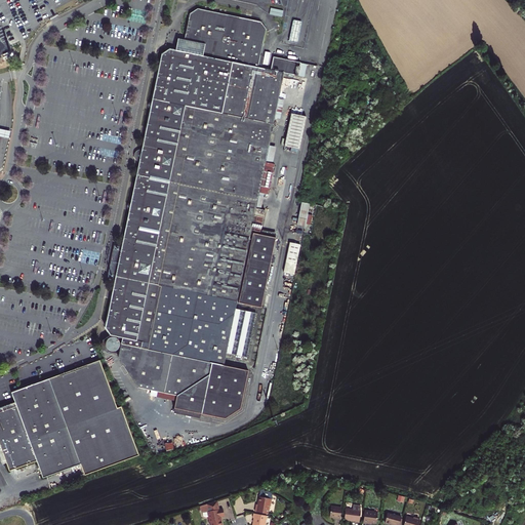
[(275,238),(261,235),(261,231),(260,231),(265,210),(260,209),(255,208),(258,193),(265,194),(268,195),(274,164),(273,164),(265,162),(268,146),(274,118),(276,106),(282,107),(305,111),(311,81),(304,79),(307,65),(274,57),(271,71),(260,69),(257,68),(260,56),(266,30),(260,23),(197,9),(190,14),(185,40),(183,52),(175,51),(169,49),(161,54),(122,247),(115,280),(105,327),(111,335),(123,338),(118,358),(138,388),(151,391),(150,396),(159,398),(175,401),(173,413),(200,418),(201,413),(225,418),(240,408),(248,371),(242,369),(226,366),(237,309),(239,304),(260,308),(275,238)]
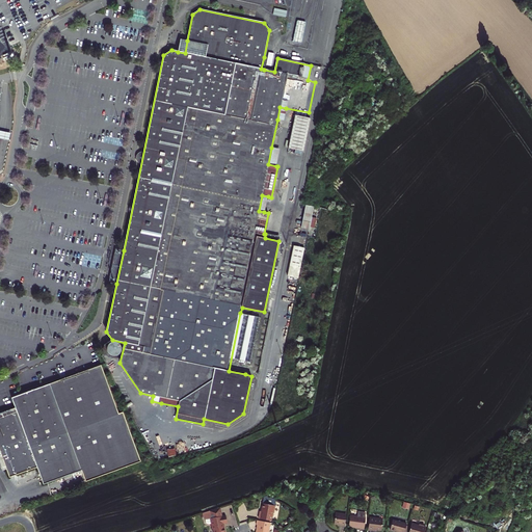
[(292,42),(301,44),(306,23),(297,21),(292,42)]
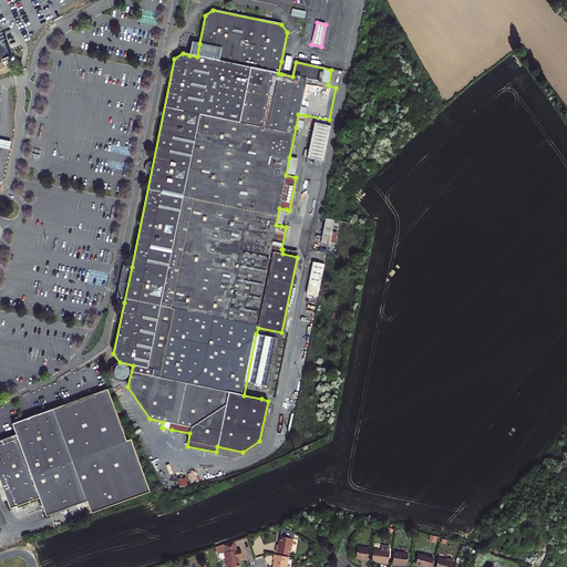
[(193,42),(189,55),(197,57),(199,43),(193,42)]
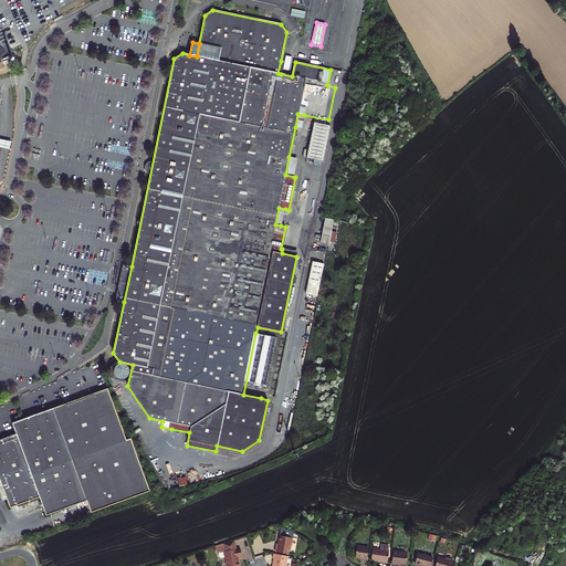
[(297,114),(295,127),(302,128),(304,115),(297,114)]
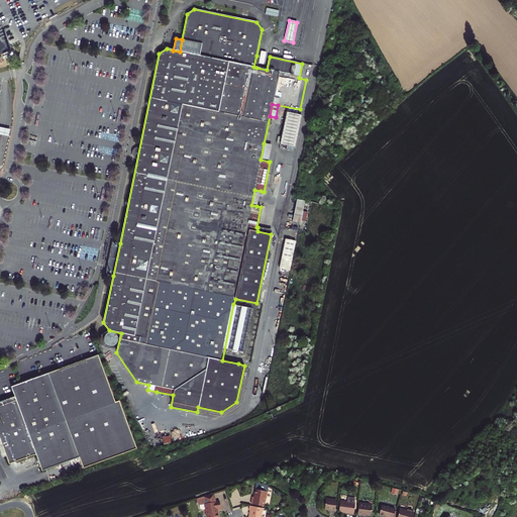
[(295,147),(301,115),(286,113),(280,145),(295,147)]
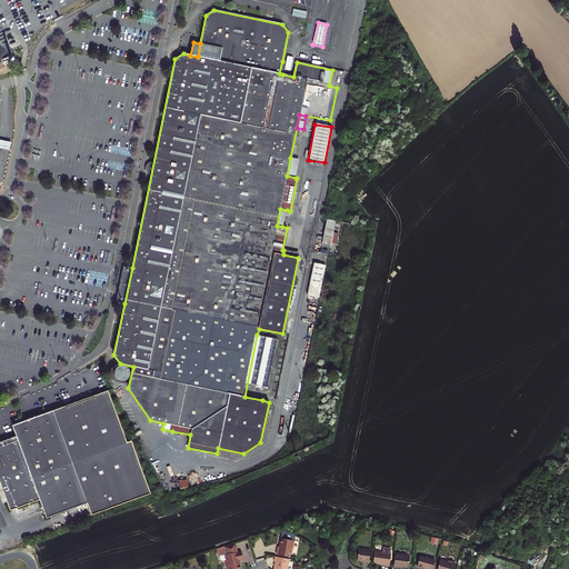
[(0,148),(10,151),(11,142),(1,140),(0,139),(0,148)]
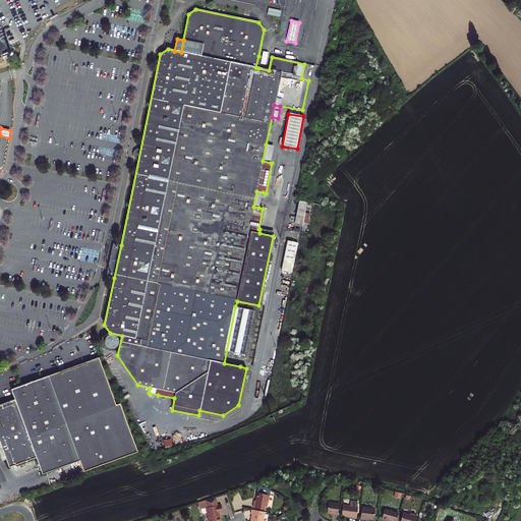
[(274,147),(266,145),(263,161),(271,163),(274,147)]
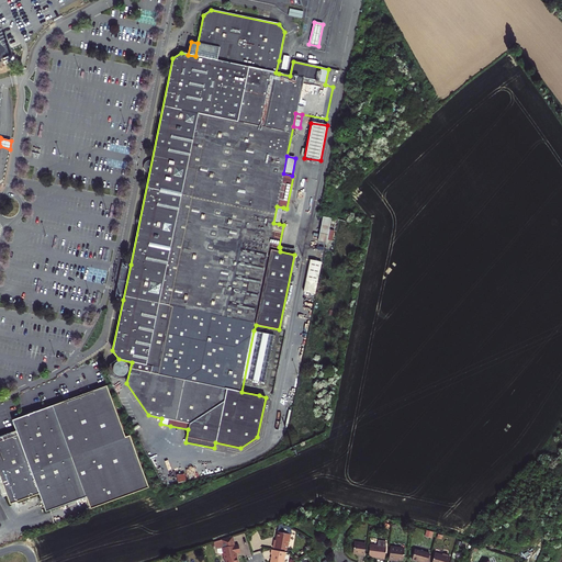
[(279,224),(283,208),(277,206),(273,223),(279,224)]
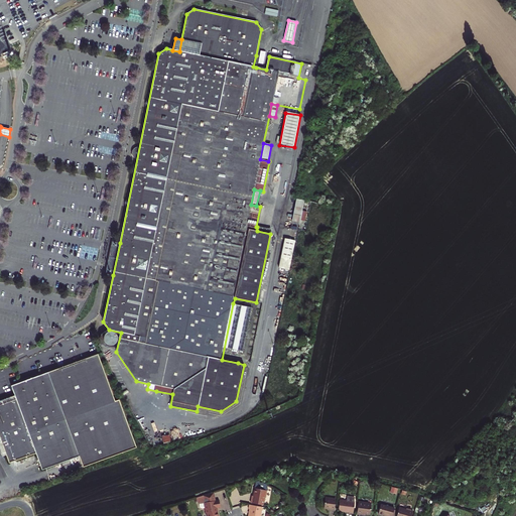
[(299,224),(300,220),(302,211),(304,201),(296,200),(292,222),(299,224)]
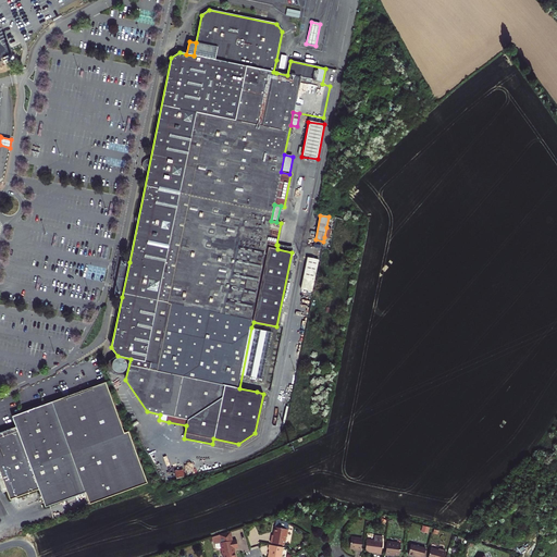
[(319,260),(308,258),(304,279),(314,281),(319,260)]
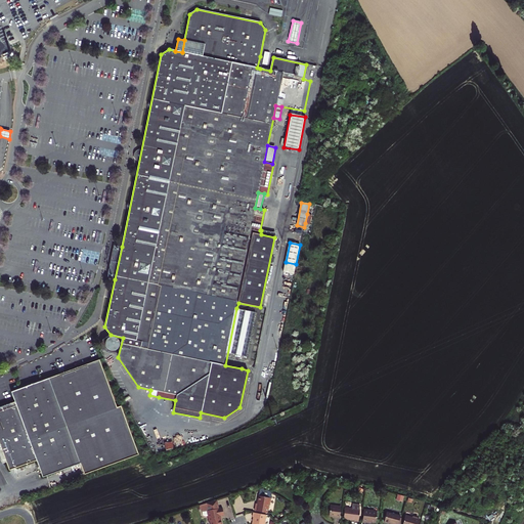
[(115,279),(122,247),(114,245),(107,277),(115,279)]
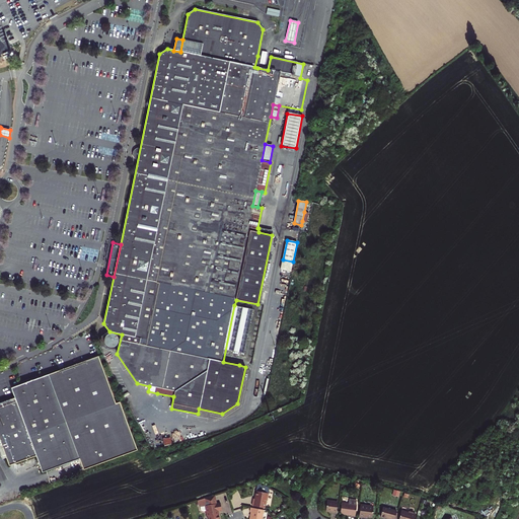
[(234,305),(223,362),(239,365),(250,309),(234,305)]
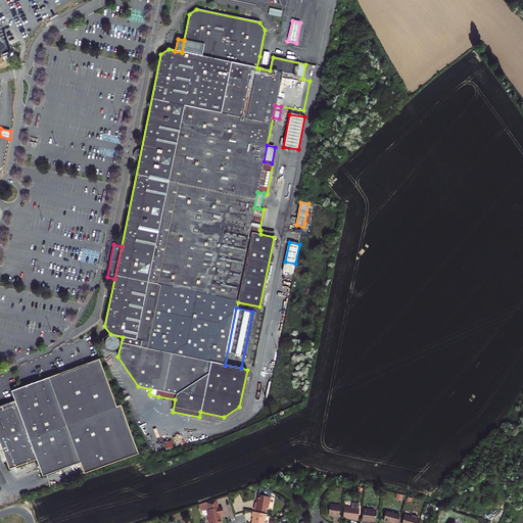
[(120,344),(120,343),(120,341),(119,340),(119,339),(117,338),(116,337),(115,337),(113,336),(112,336),(111,336),(109,336),(108,337),(107,338),(106,339),(106,340),(105,341),(105,343),(105,344),(106,345),(106,347),(107,347),(108,348),(109,349),(111,349),(112,350),(113,349),(114,349),(116,348),(117,348),(117,347),(119,345),(120,344)]
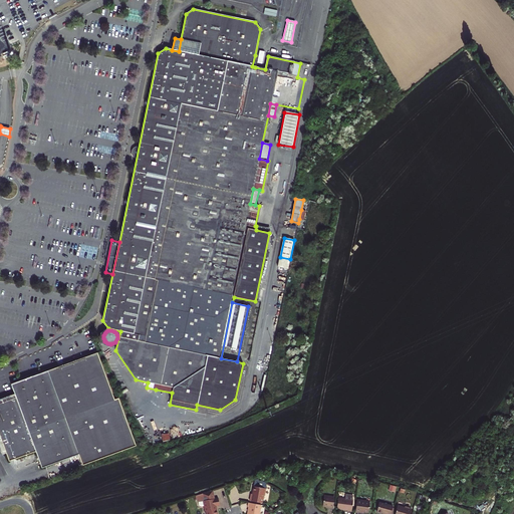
[(112,398),(94,351),(9,384),(11,390),(13,395),(0,399),(0,439),(6,454),(9,462),(36,451),(42,467),(78,454),(82,464),(135,444),(116,397),(112,398)]
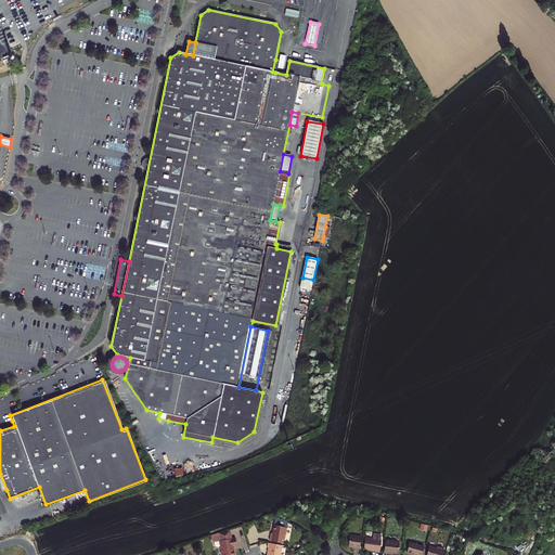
[(175,478),(183,476),(181,468),(173,470),(175,478)]
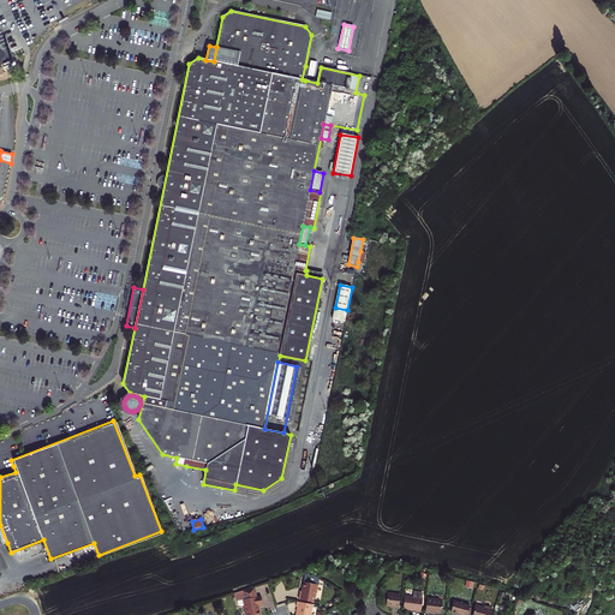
[(297,596),(296,599),(310,603),(312,593),(314,593),(316,578),(309,574),(302,574),(299,592),(298,591),(297,596)]
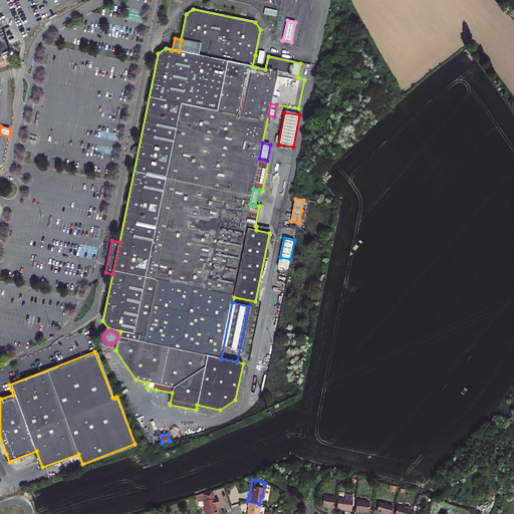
[(204,513),(215,513),(215,511),(214,507),(218,506),(216,499),(213,499),(211,491),(194,497),(195,501),(196,501),(197,507),(199,508),(202,507),(203,512),(204,512),(204,513)]
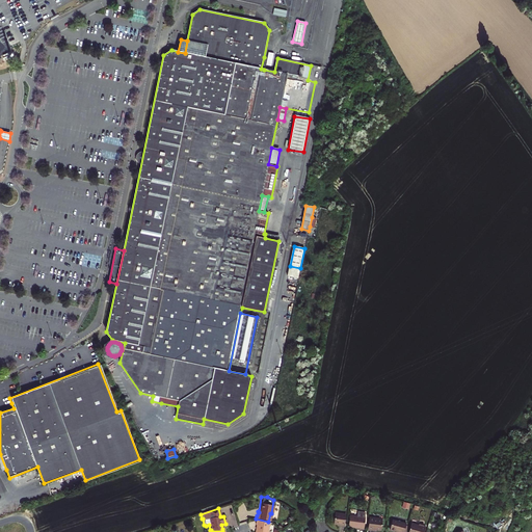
[(360,529),(364,530),(366,517),(365,517),(366,512),(358,511),(357,516),(350,515),(349,527),(354,528),(358,528),(360,529)]
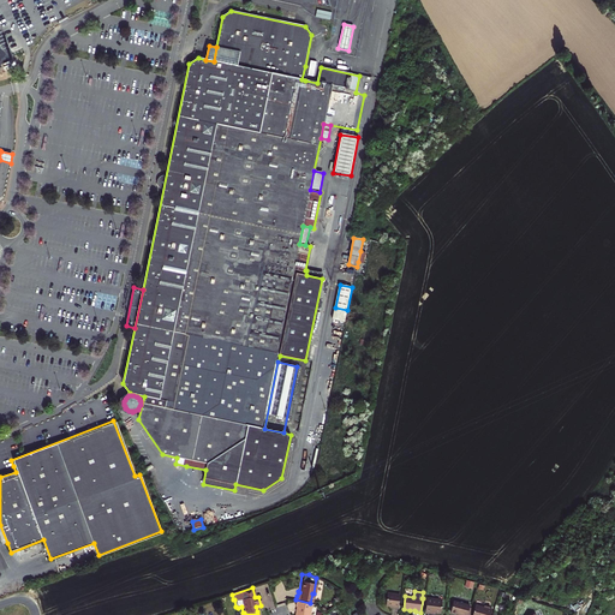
[(399,608),(401,595),(388,593),(387,605),(395,607),(394,607),(396,608),(399,608)]
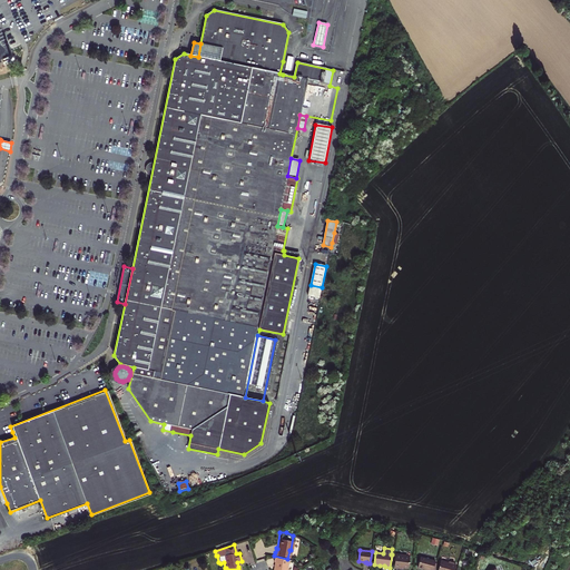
[(410,569),(411,557),(396,554),(394,569),(397,569),(401,569),(401,568),(410,569)]
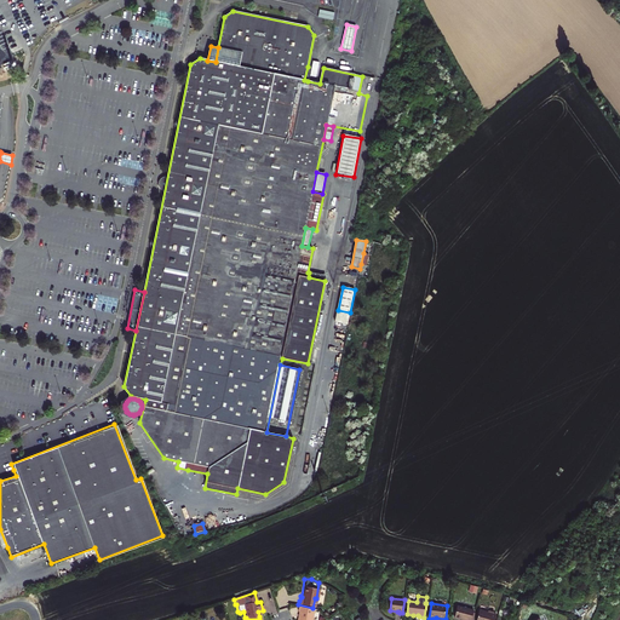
[(471,619),(474,610),(458,607),(454,618),(464,619),(471,619)]
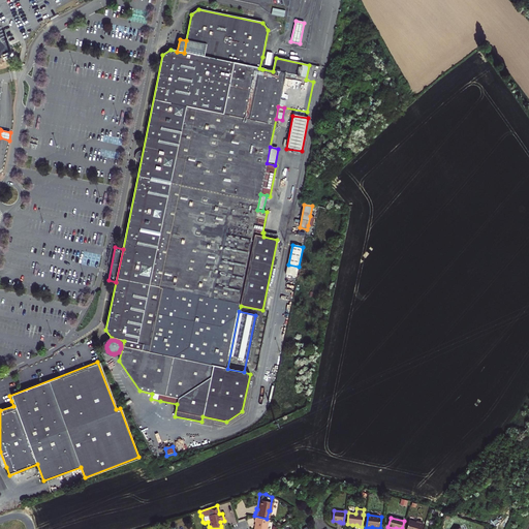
[(266,528),(268,521),(255,519),(254,523),(255,523),(254,528),(253,528),(266,528)]
